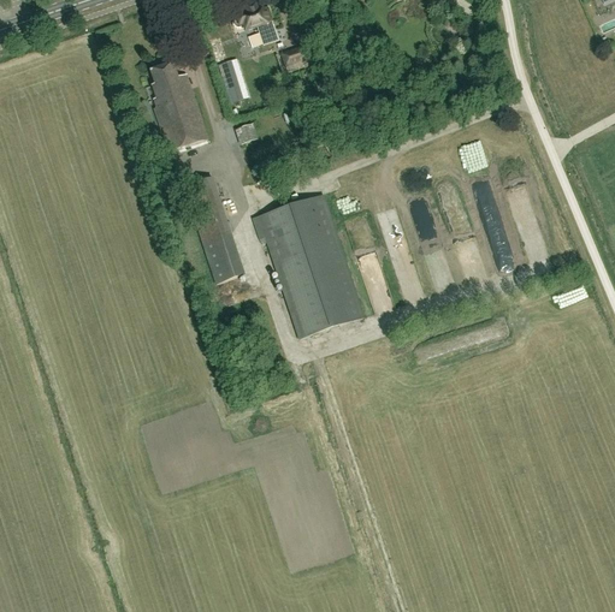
[(256,24),(261,37),(262,42),(277,39),(270,18),(270,19),(265,6),(256,9),(254,3),(243,6),(244,10),(236,12),(237,17),(235,18),(234,19),(232,22),(234,24),(236,25),(237,25),(240,24),(243,23),(244,28),(256,24)]
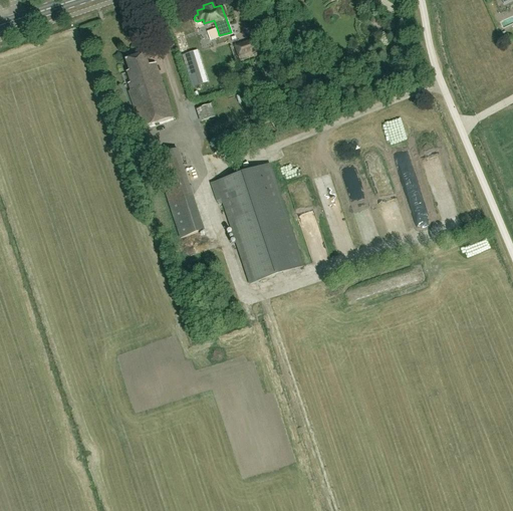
[(255,36),(234,43),(238,55),(259,49),(255,36)]
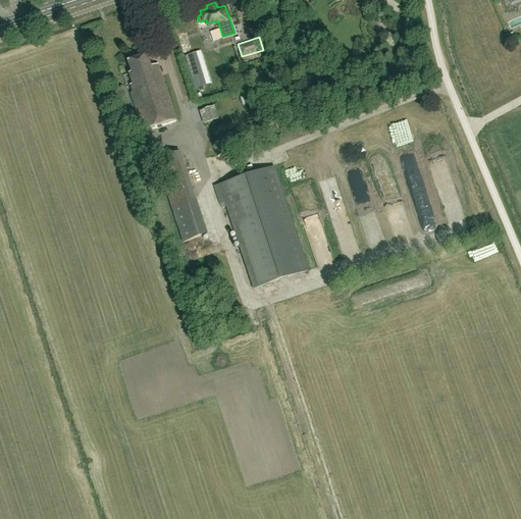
[(142,127),(175,116),(156,61),(150,64),(146,52),(126,59),(129,70),(127,71),(131,82),(128,83),(131,90),(128,91),(142,127)]
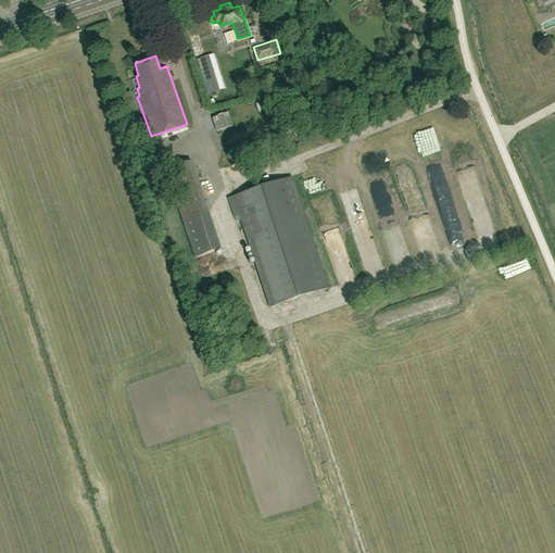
[(306,110),(308,117),(312,132),(320,128),(316,115),(314,108),(310,109),(306,110)]
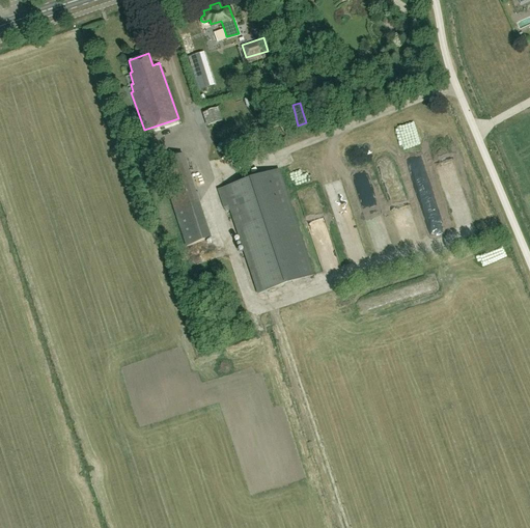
[(207,122),(219,118),(216,107),(203,110),(207,122)]
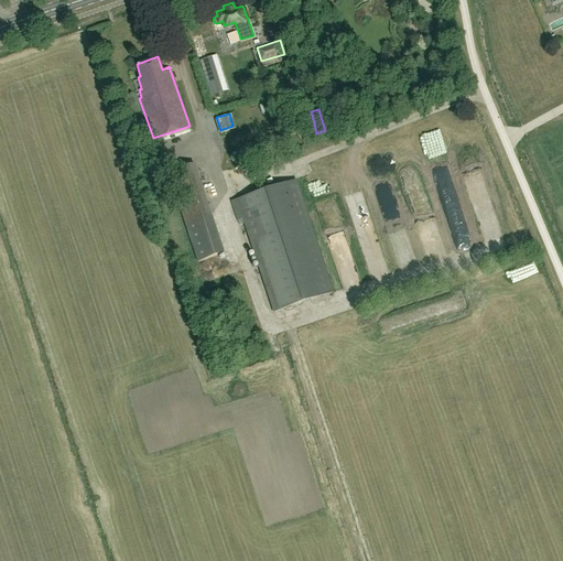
[(199,164),(195,165),(193,162),(169,170),(198,259),(223,250),(197,172),(202,171),(199,164)]
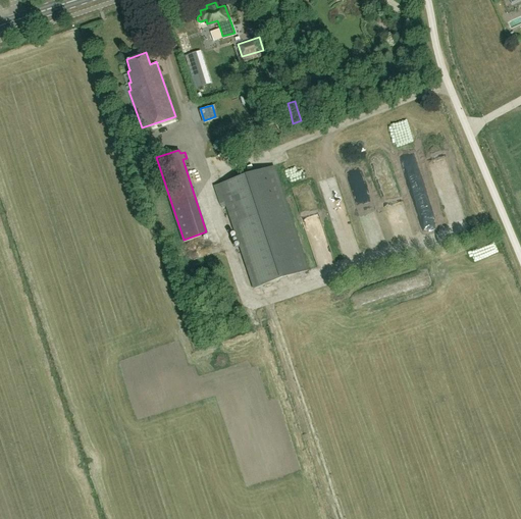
[(388,156),(373,161),(396,236),(412,230),(403,201),(396,203),(385,171),(393,169),(388,156)]
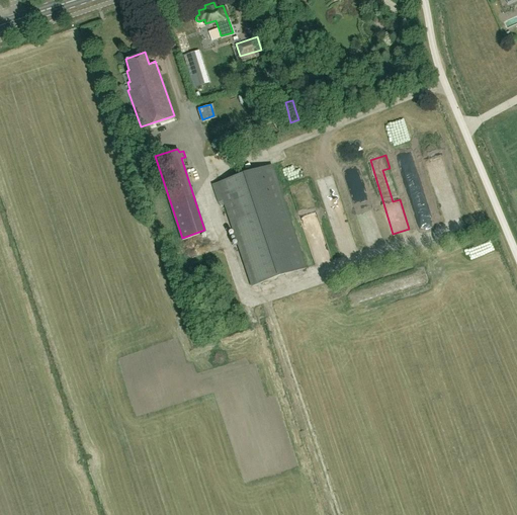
[(251,283),(306,265),(271,163),(212,183),(219,200),(223,199),(251,283)]
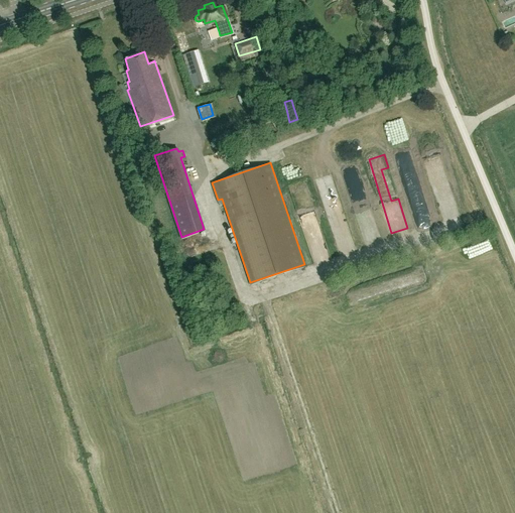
[(296,204),(311,197),(308,191),(294,198),(296,204)]
